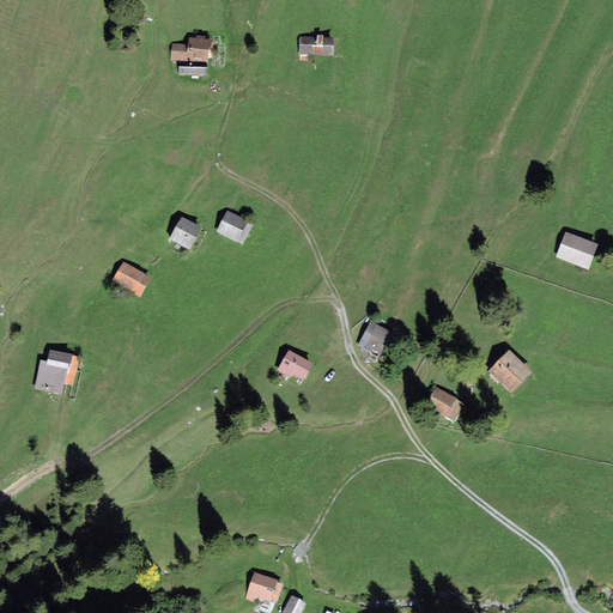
[(334,38),(301,36),(299,54),(333,56),(334,38)]
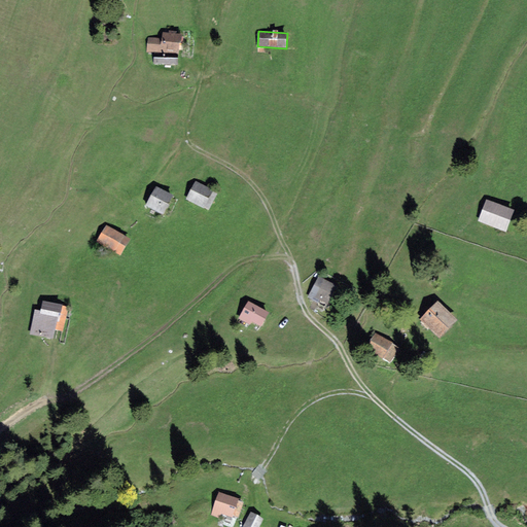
[(179,55),(180,34),(163,32),(162,38),(148,37),(147,51),(154,53),(179,55)]
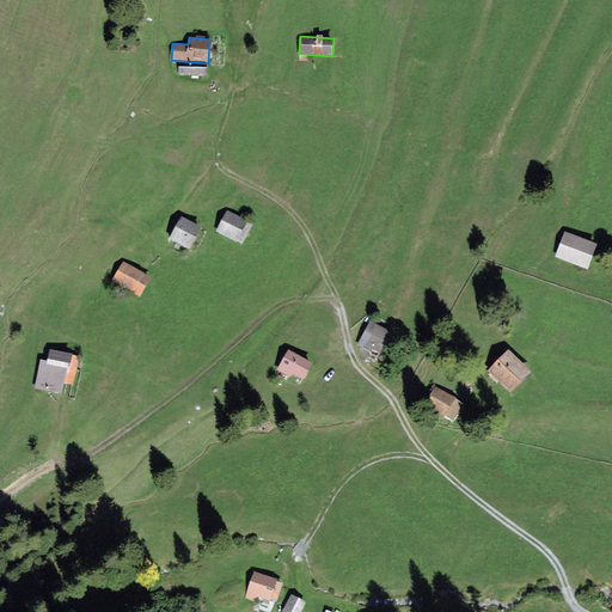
[(208,63),(179,61),(178,73),(207,75),(208,63)]
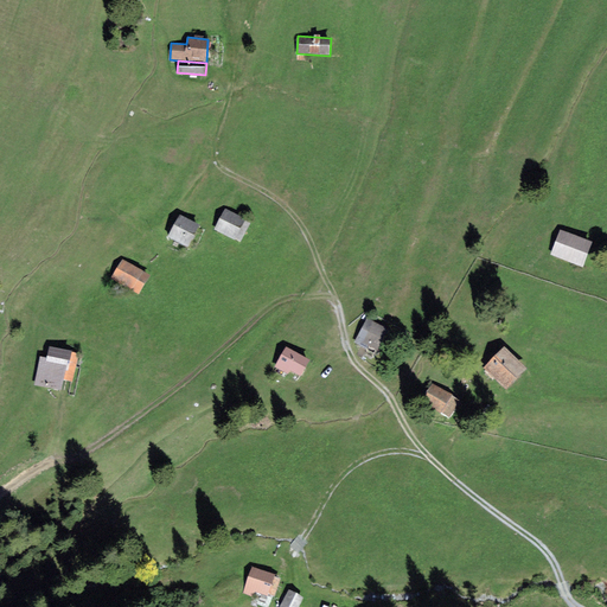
[(250,223),(225,209),(215,229),(240,242),(250,223)]
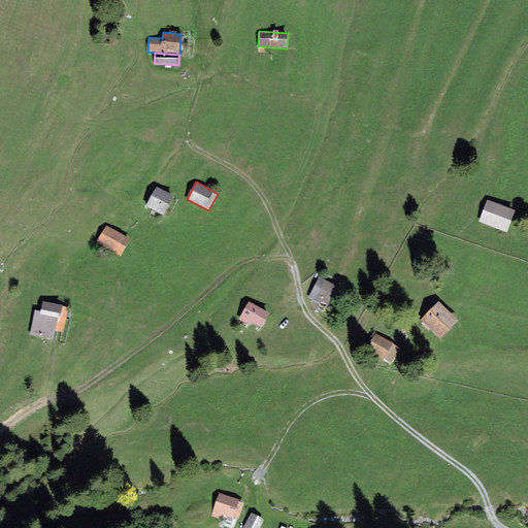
[(173,196),(156,187),(146,206),(163,215),(173,196)]
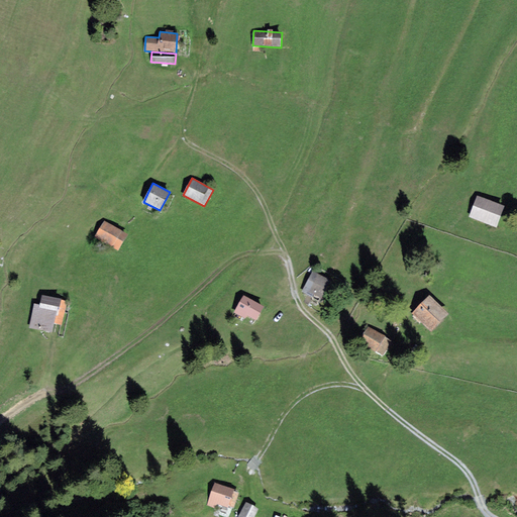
[(505,206),(477,196),(470,217),(497,227),(505,206)]
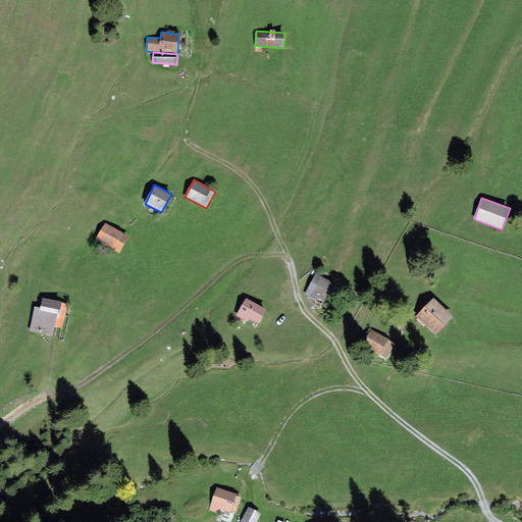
[(128,237),(105,222),(95,239),(118,253),(128,237)]
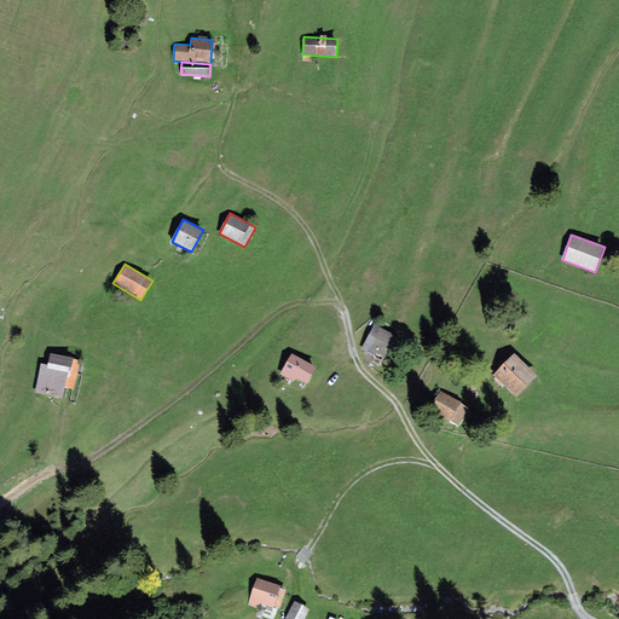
[(399,337),(375,324),(362,350),(375,357),(376,353),(388,359),(399,337)]
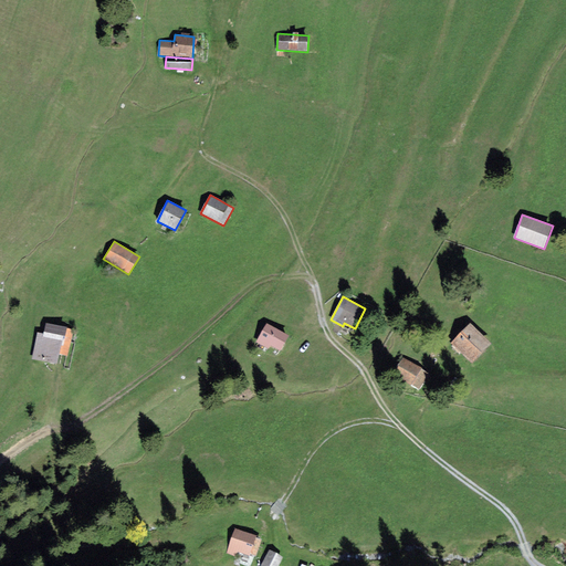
[(45,323),(43,334),(63,338),(60,355),(67,356),(73,329),(45,323)]
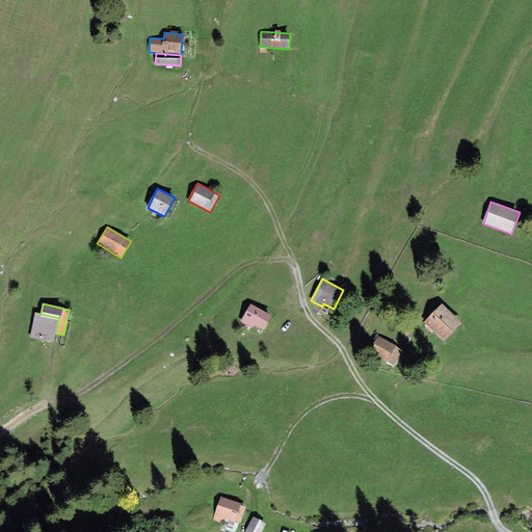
[(271,315),(250,303),(240,321),(253,327),(254,324),(263,329),(271,315)]
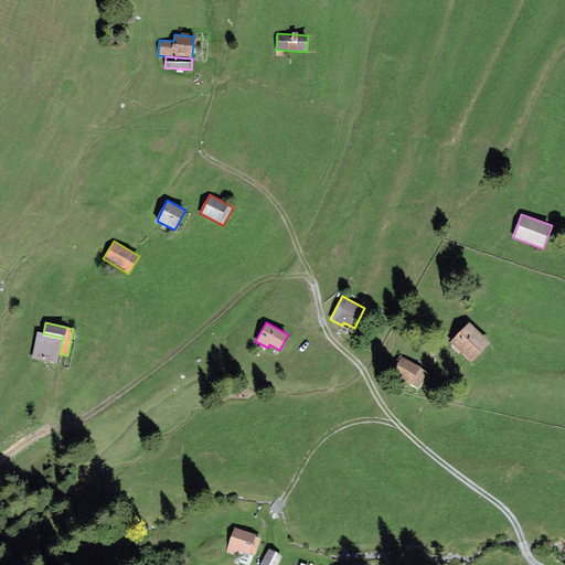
[(491,342),(469,322),(450,342),(471,363),(491,342)]
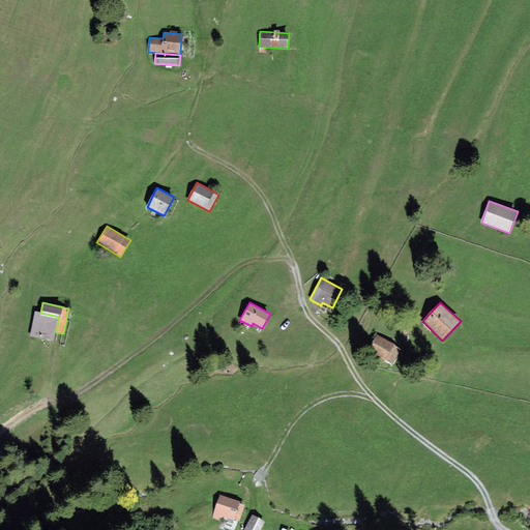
[(53,342),(56,332),(59,317),(40,313),(35,312),(29,336),(53,342)]
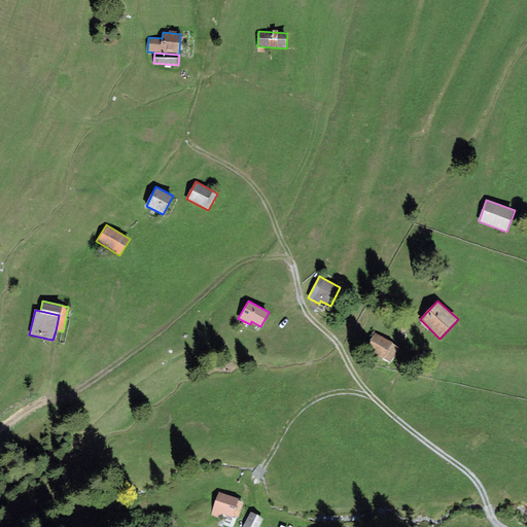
[(400,348),(376,332),(365,348),(390,364),(400,348)]
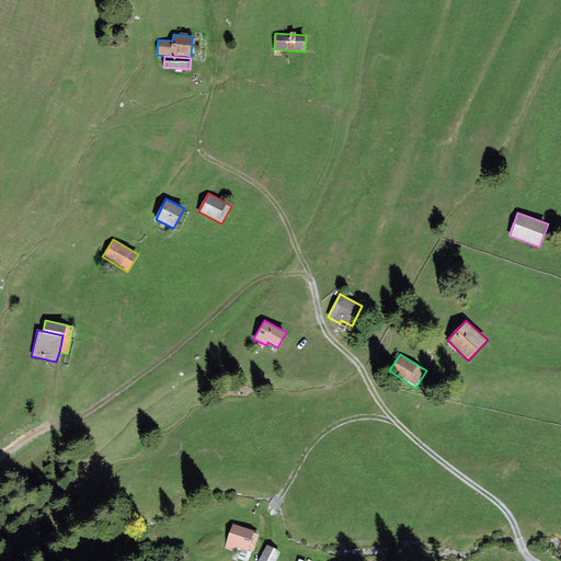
[(253,531),(233,524),(225,548),(235,551),(236,547),(247,551),(253,531)]
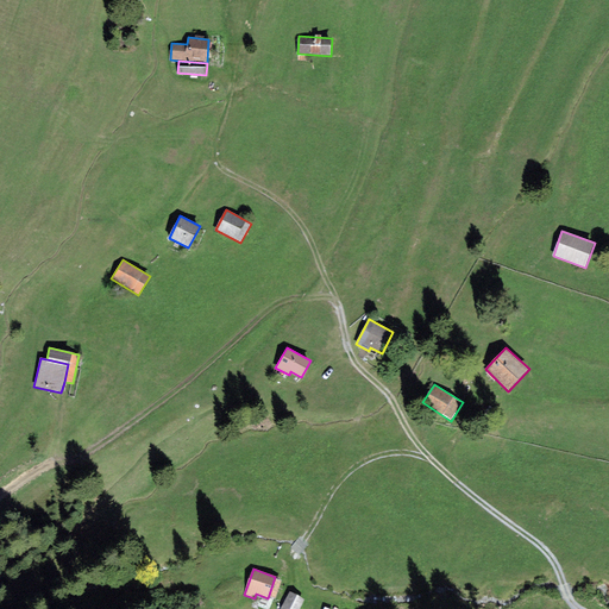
[(300,608),(305,600),(289,591),(280,608),(300,608)]
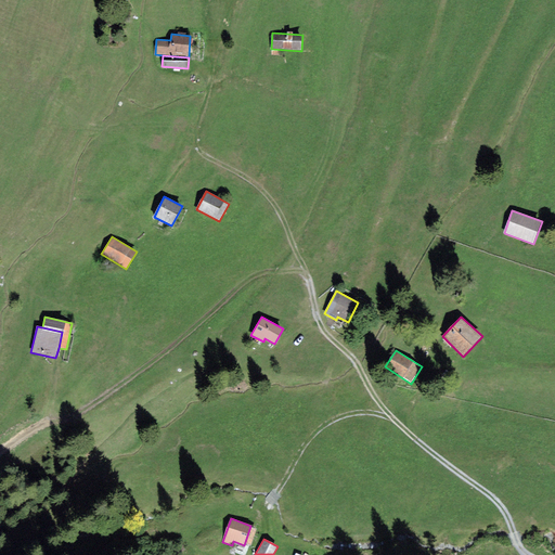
All buildings are outlined.
